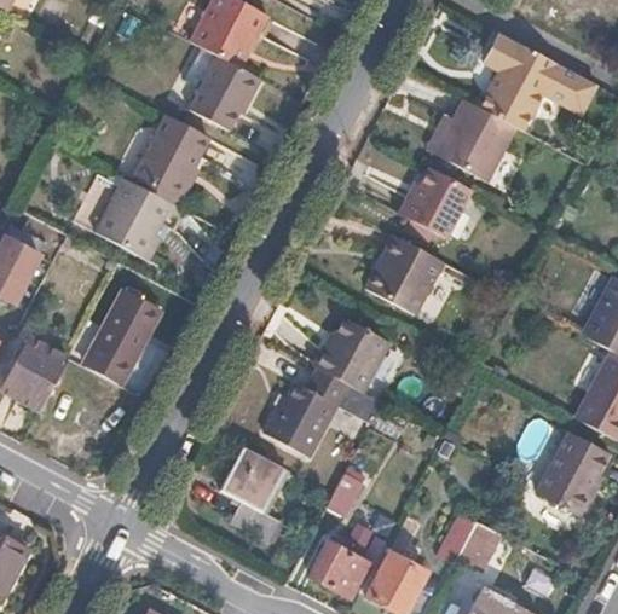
[(213,0),(189,44),(206,52),(240,69),(266,17),(235,0),(213,0)]
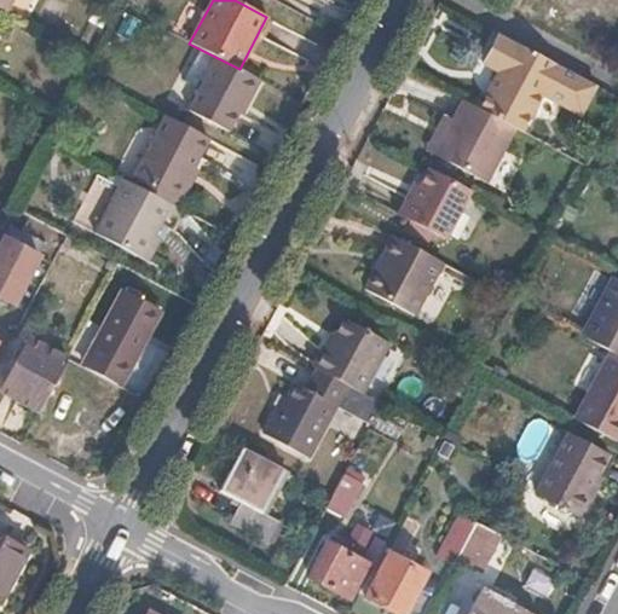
[(501,69),(479,106),(520,127),(525,129),(546,91),(561,64),(501,33),(485,59),(501,69)]
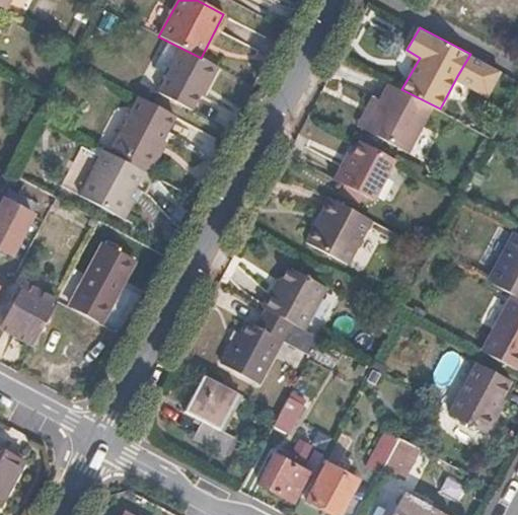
[(208,86),(218,67),(201,58),(172,44),(149,87),(191,109),(204,84),(208,86)]
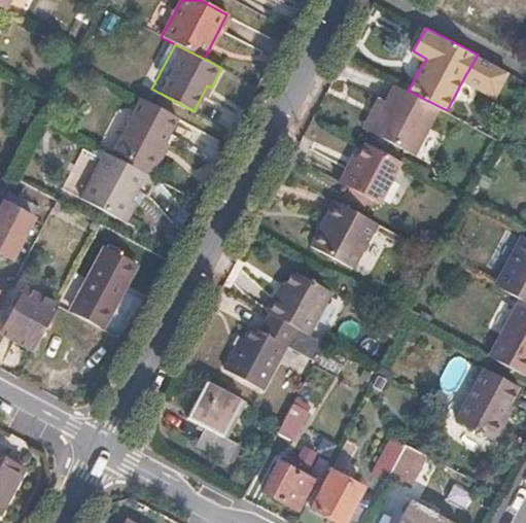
[(496,95),(510,71),(478,55),(464,77),(496,95)]
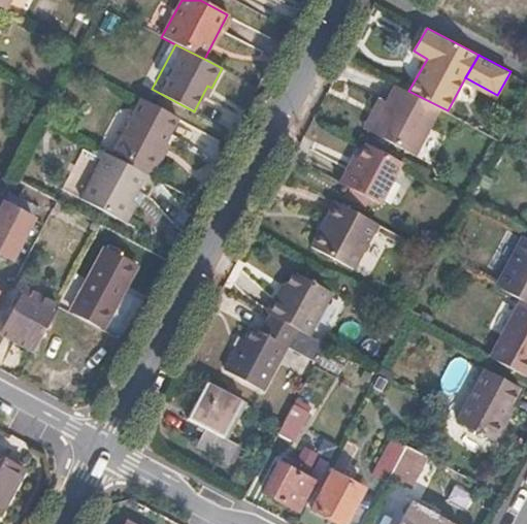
[(443,108),(408,91),(396,84),(371,130),(419,155),(443,108)]
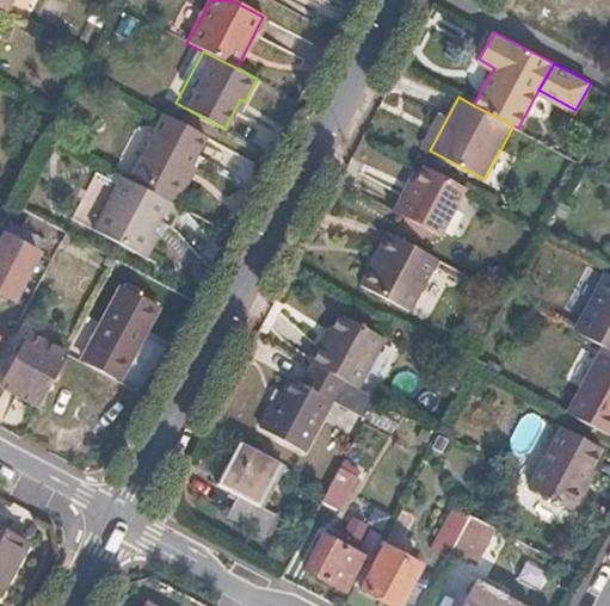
[(191,167),(209,136),(166,113),(128,181),(177,206),(182,199),(173,193),(189,166),(191,167)]
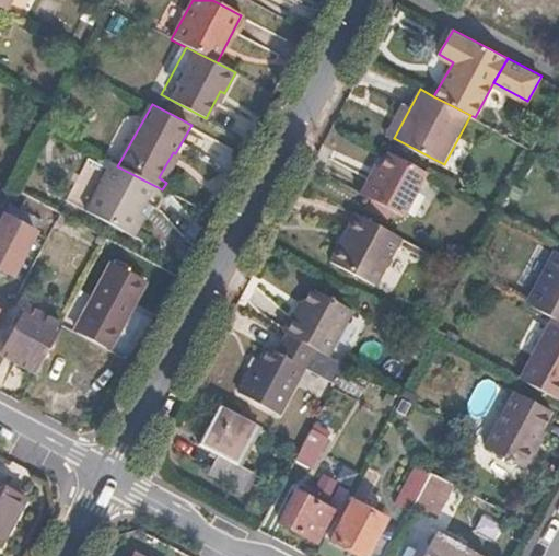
[(400,215),(426,170),(386,149),(370,177),(364,174),(357,190),(400,215)]
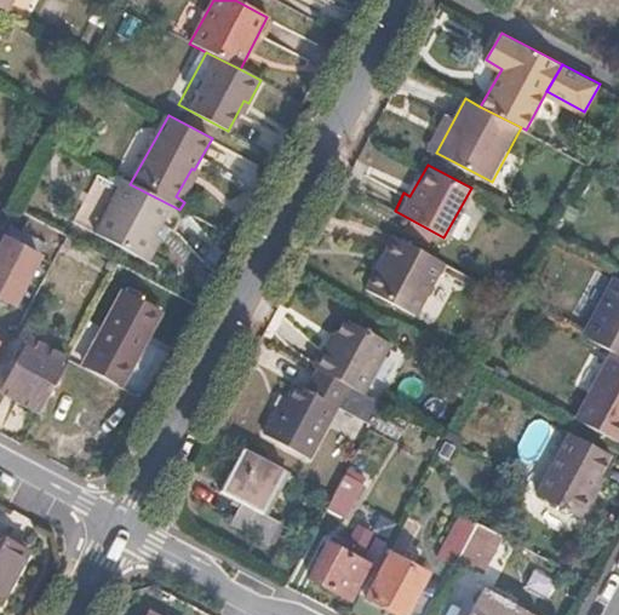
[(179,210),(130,184),(126,182),(98,233),(150,263),(170,229),(175,231),(185,213),(179,210)]
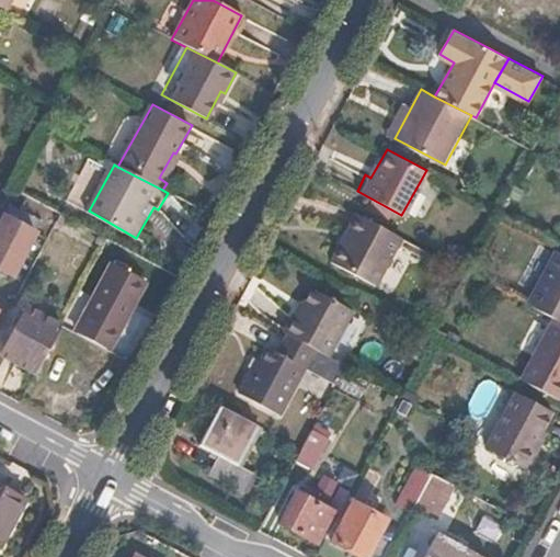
[(0,265),(13,273),(43,217),(11,201),(0,219),(0,265)]
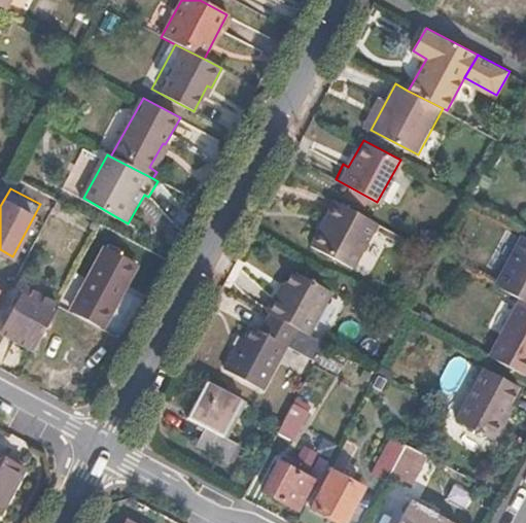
[(355,269),(379,222),(337,201),(313,246),(355,269)]
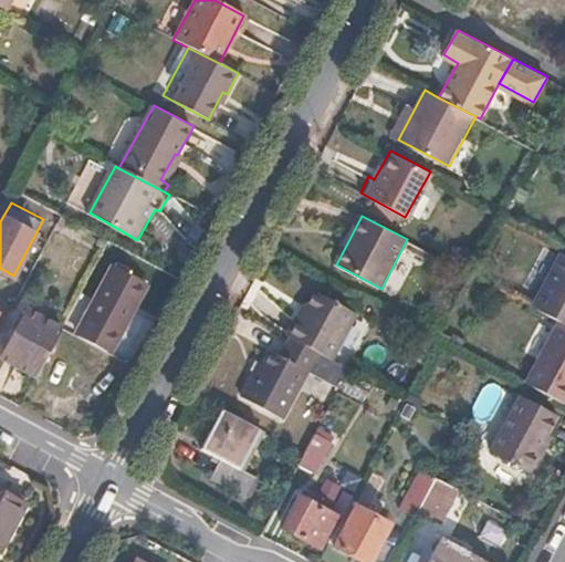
[(561,248),(530,304),(558,320),(564,322),(564,250),(561,248)]
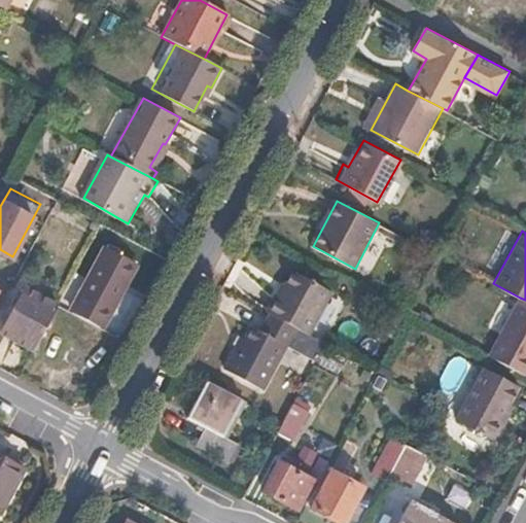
[(108,250),(73,314),(99,327),(117,292),(126,277),(120,274),(128,262),(108,250)]
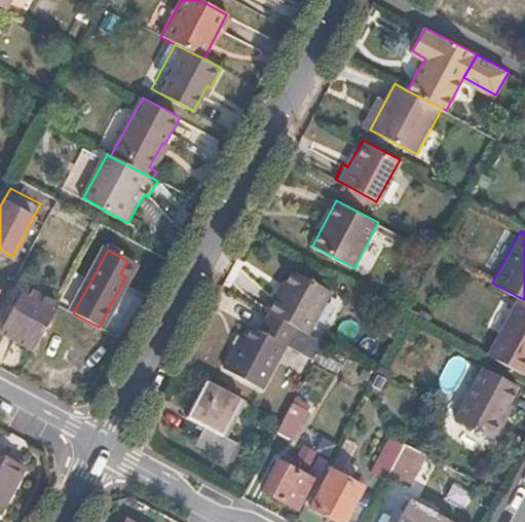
[(276,293),(266,309),(283,319),(310,334),(335,291),(296,269),(282,296),(276,293)]
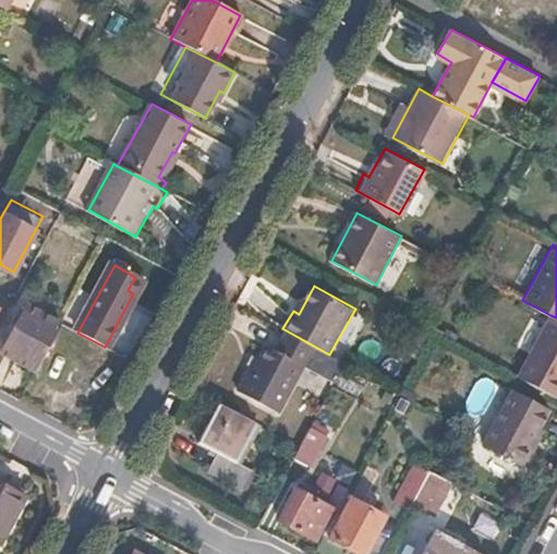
[(140,297),(133,293),(124,310),(130,313),(140,297)]
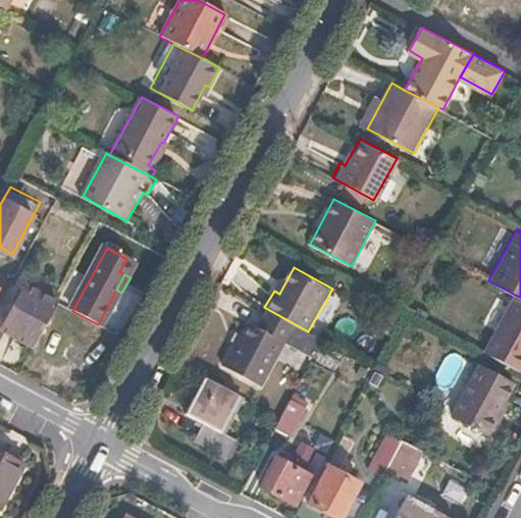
[(0,330),(33,348),(57,303),(24,285),(0,327),(0,330)]
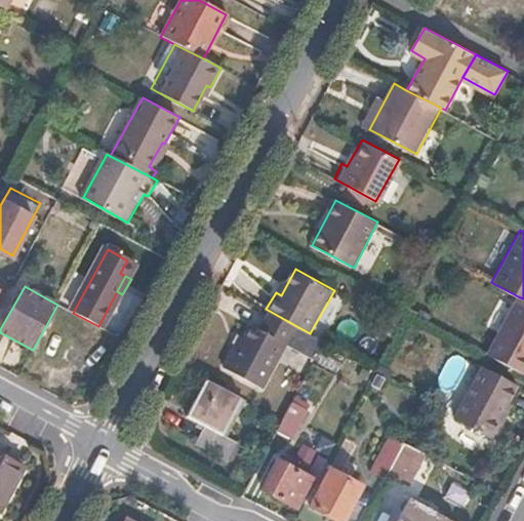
[(523,298),(518,296),(487,353),(521,370),(523,364),(523,298)]
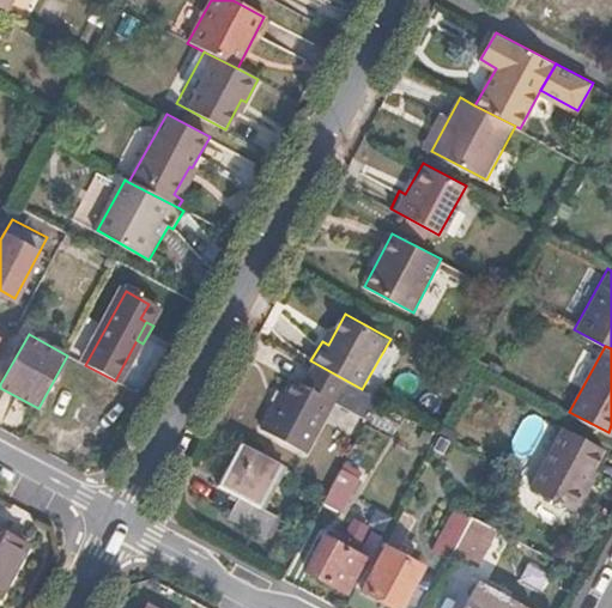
[(379,397),(362,389),(329,371),(317,393),(296,380),(282,403),(278,401),(262,427),(308,451),(335,401),(368,419),(379,397)]
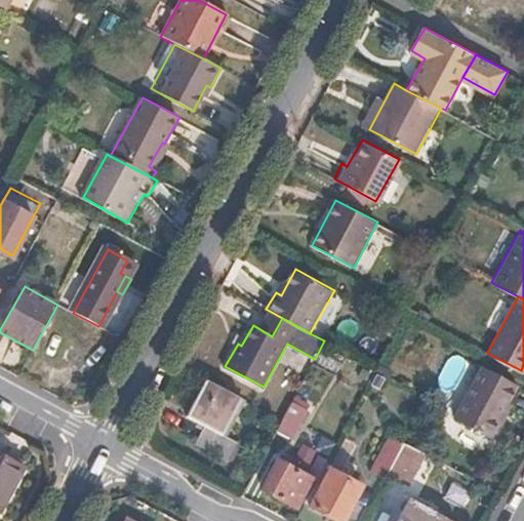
[(502,418),(497,414),(516,384),(484,365),(455,415),(492,436),(502,418)]
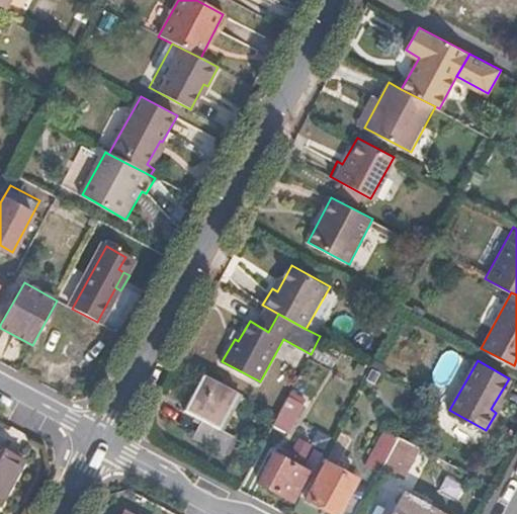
[(223,424),(237,396),(200,376),(182,411),(199,420),(191,436),(222,452),(234,430),(223,424)]
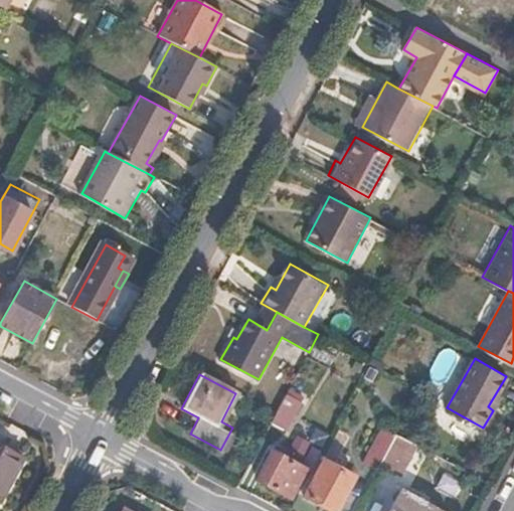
[(493,410),(510,378),(506,376),(488,406),(493,410)]
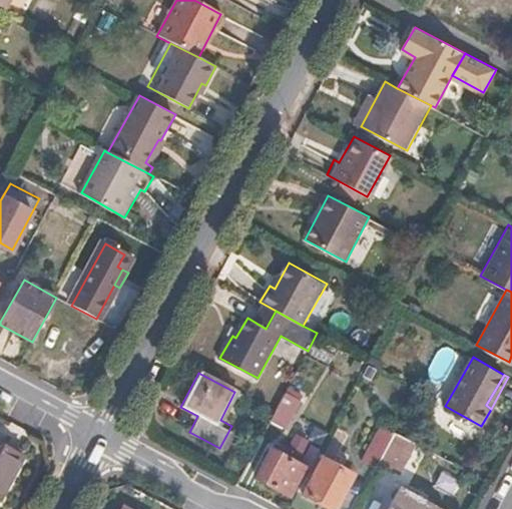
[(286,392),(274,413),(270,420),(285,428),(300,400),(286,392)]
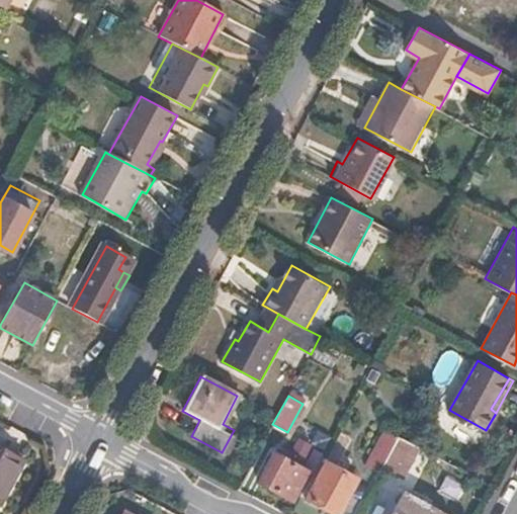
[(373,484),(384,461),(401,433),(392,427),(366,472),(370,475),(367,480),(373,484)]
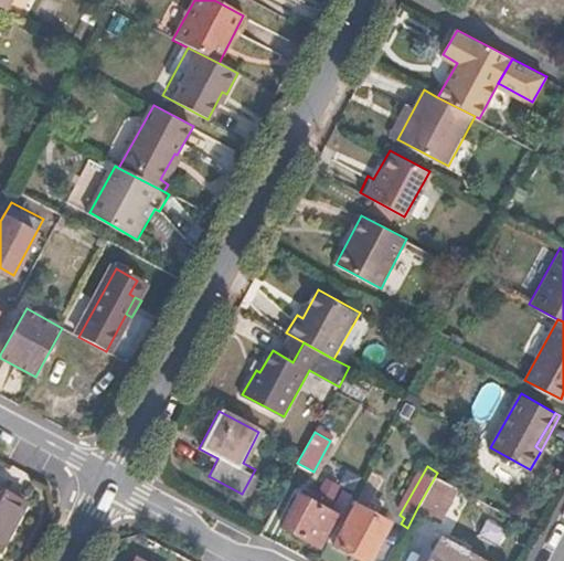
[(439,515),(458,484),(437,473),(419,504),(439,515)]
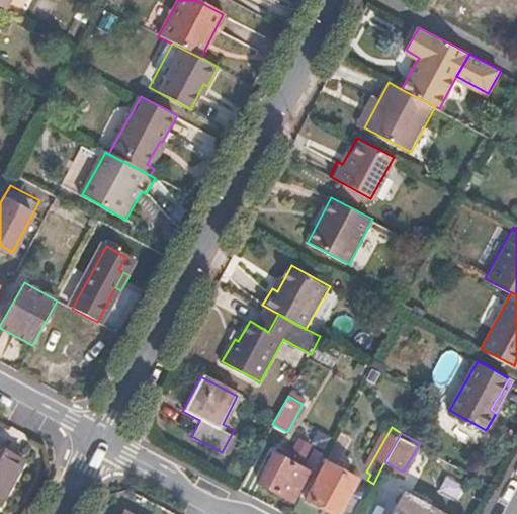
[(308,469),(312,472),(324,449),(316,444),(303,466),(276,451),(260,480),(292,498),(308,469)]
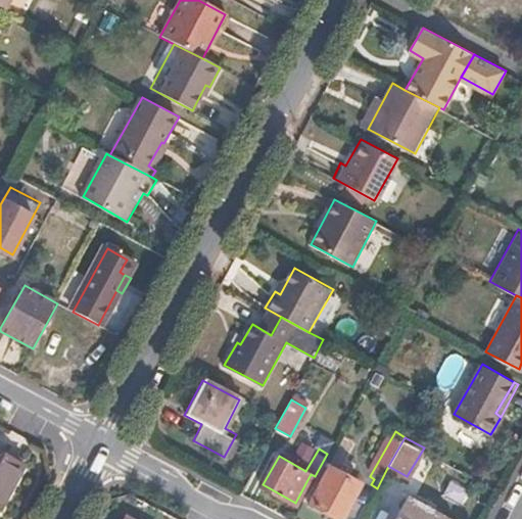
[(0,507),(24,463),(0,450),(0,507)]
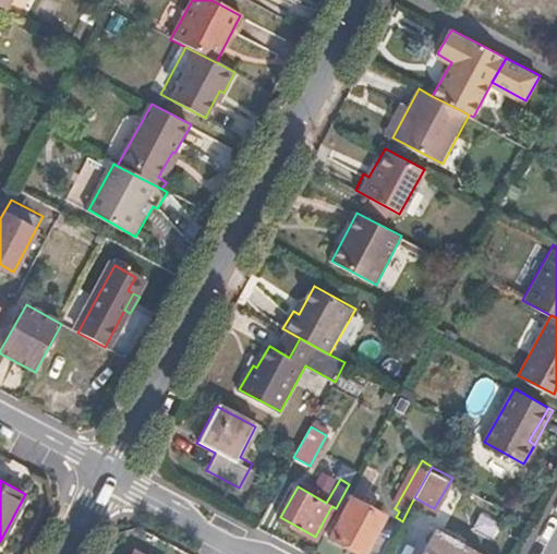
[(363,552),(390,504),(379,497),(383,492),(371,485),(367,492),(356,486),(330,534),(363,552)]
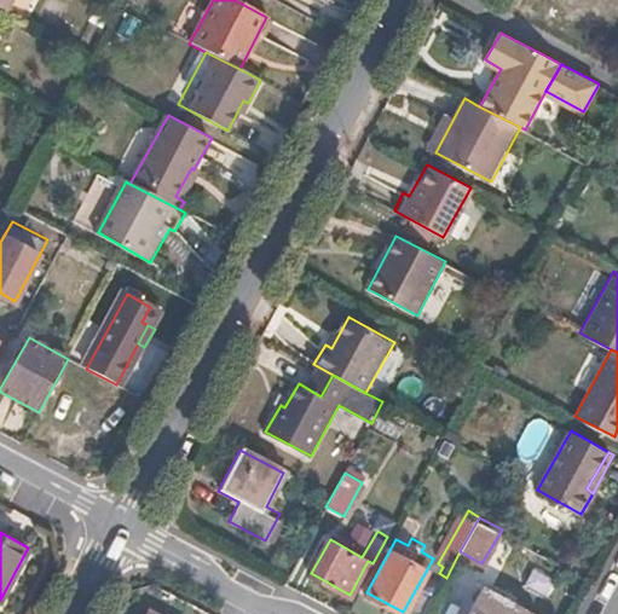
[(466,613),(530,613),(532,613),(481,585),(466,613)]
